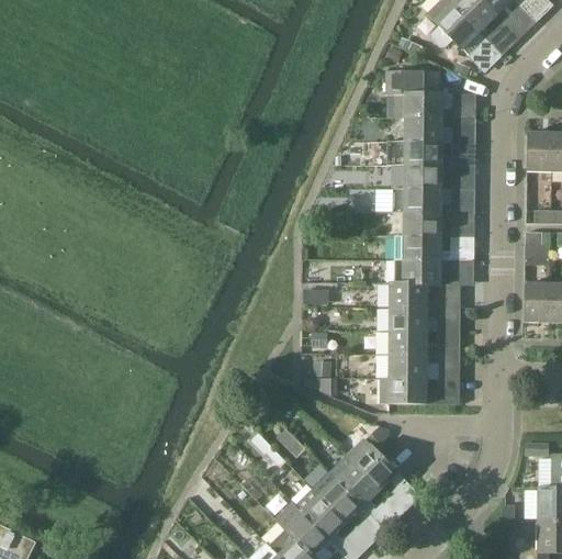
[(503,55),(449,0),(438,0),(427,11),(436,21),(439,25),(433,32),(433,37),(440,46),(447,46),(453,40),(462,49),(473,38),(493,60),(497,60),(503,55)]
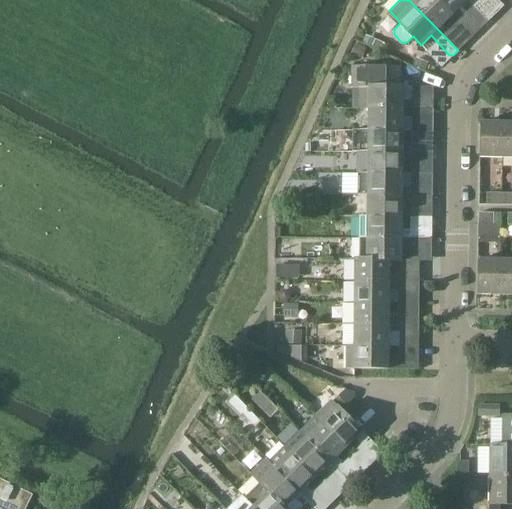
[(409,0),(458,50),(462,46),(462,42),(443,23),(453,14),(439,0),(409,0)]
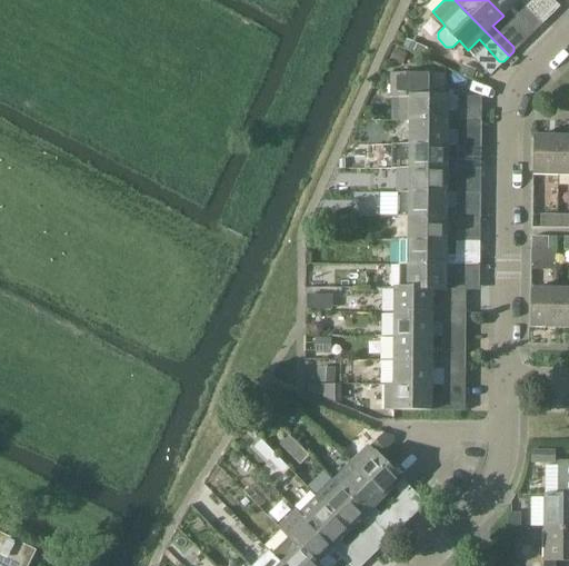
[(488,0),(503,16),(512,7),(533,28),(538,28),(543,22),(520,0),(488,0)]
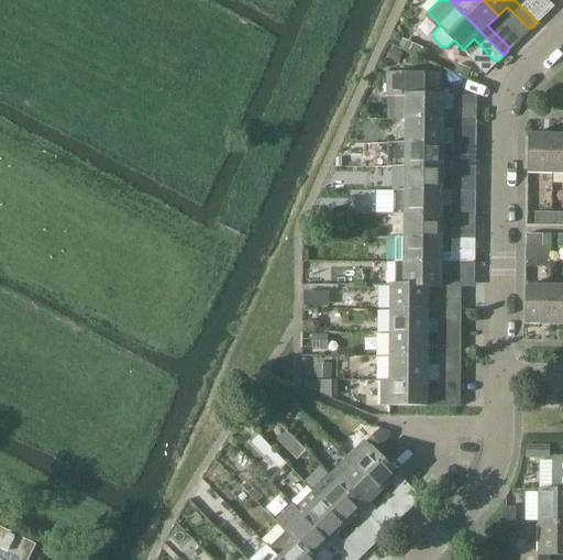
[(515,0),(538,22),(542,18),(542,13),(529,0),(515,0)]
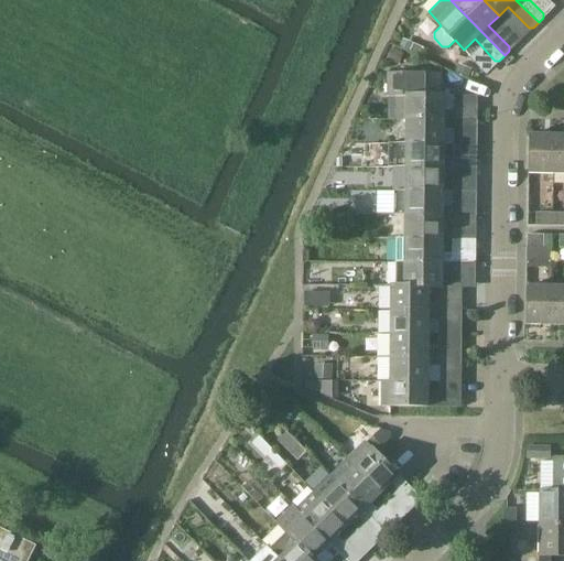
[(414,42),(411,50),(424,56),(429,49),(414,42)]
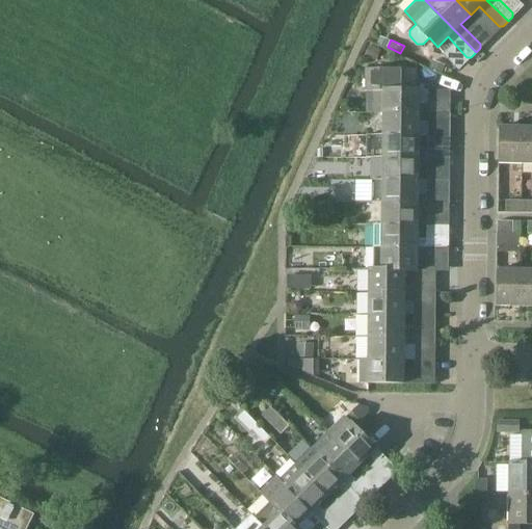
[(370,44),(365,54),(366,54),(375,58),(380,49),(371,44),(370,44)]
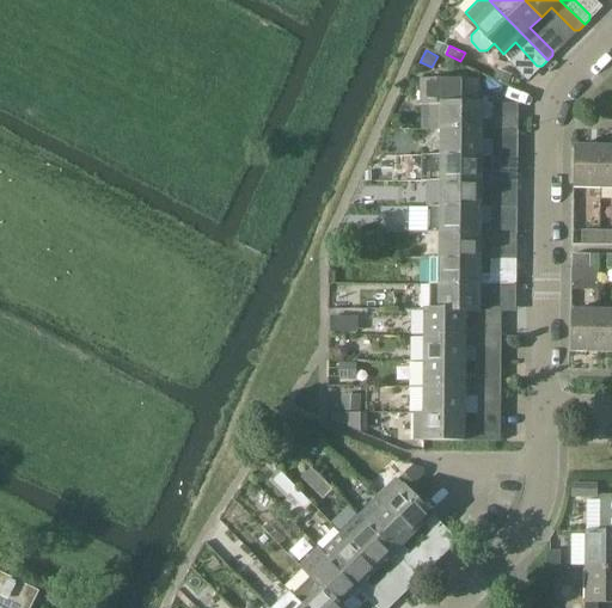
[(499,68),(494,77),(508,83),(512,74),(499,68)]
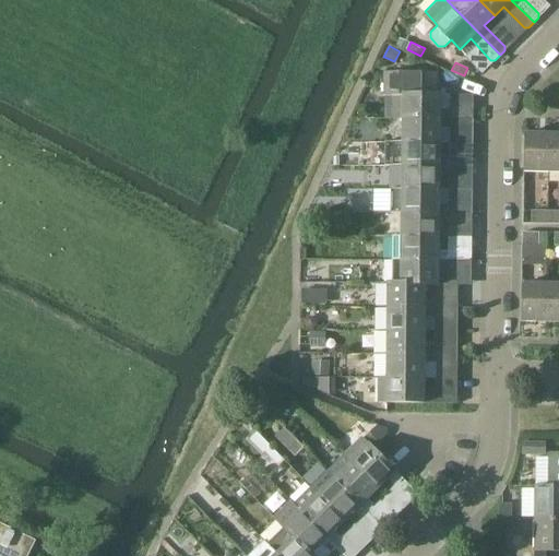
[(393,117),(403,117),(473,118),(473,111),(471,108),(441,108),(441,93),(437,93),(438,71),(383,70),(384,94),(394,94),(393,117)]
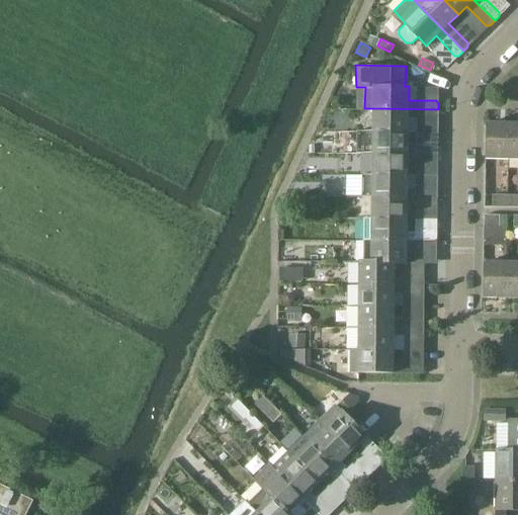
[(373,108),(372,131),(409,131),(409,117),(435,118),(438,115),(438,109),(373,108)]
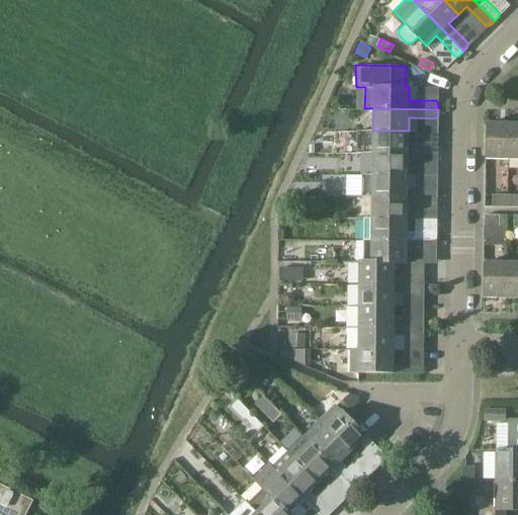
[(486,157),(508,158),(509,122),(486,121),(486,157)]
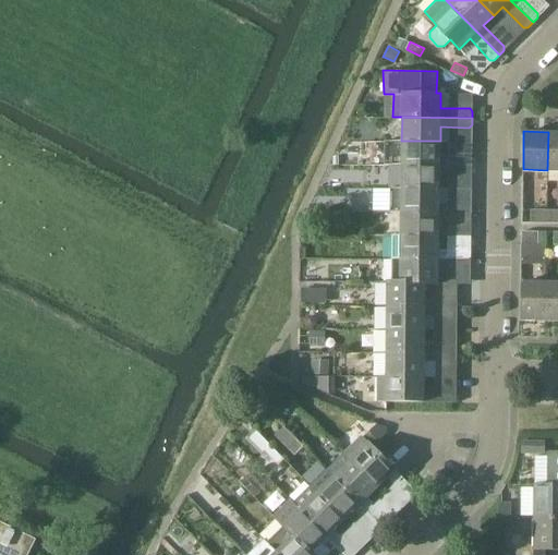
[(547,170),(557,170),(557,131),(548,132),(547,170)]
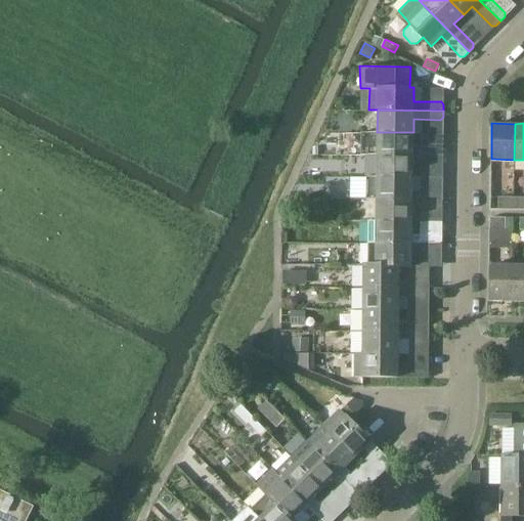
[(377,154),(377,155),(443,156),(443,148),(440,145),(412,145),(413,132),(377,132),(361,132),(361,154),(377,154)]
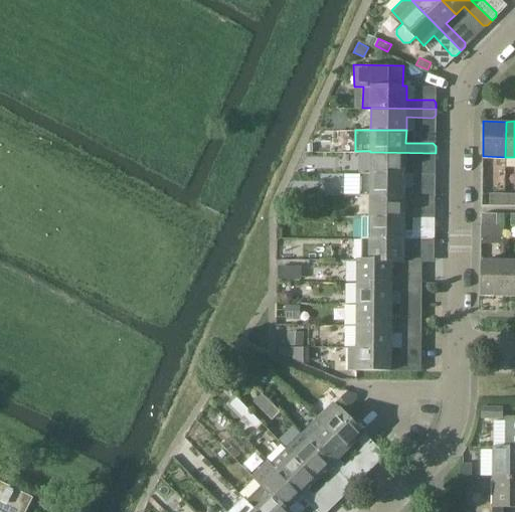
[(370,152),(370,173),(405,173),(405,161),(433,161),(436,158),(436,153),(370,152)]
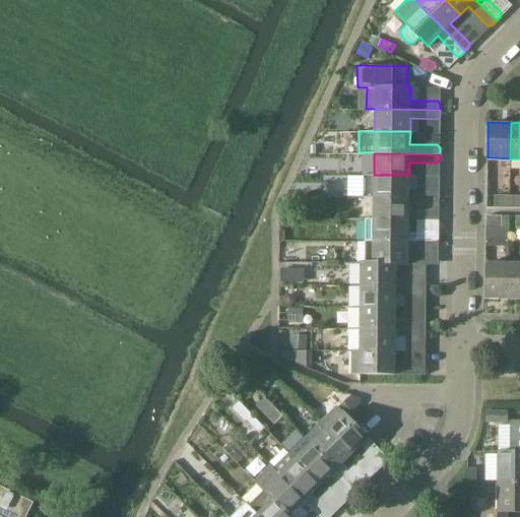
[(364,196),(373,197),(439,197),(440,191),(437,188),(409,188),(409,175),(374,175),(364,175),(364,196)]
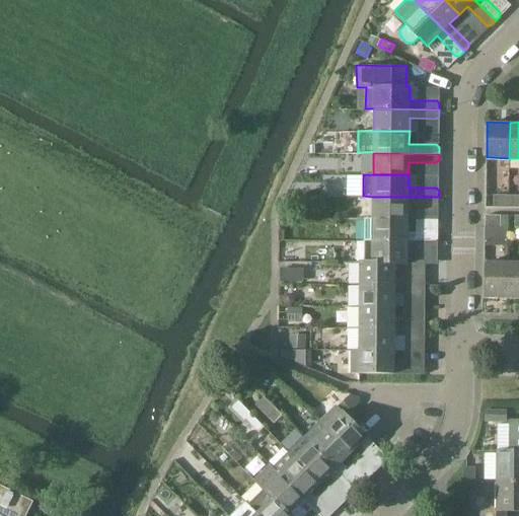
[(493,206),(508,206),(509,194),(494,194),(493,206)]
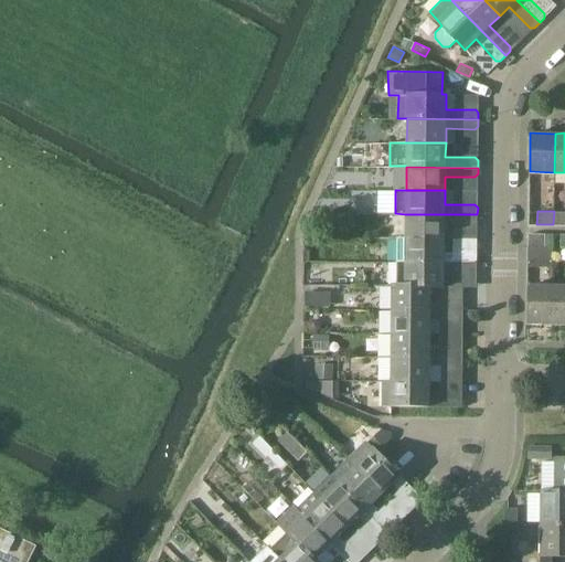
[(564,211),(554,211),(553,224),(564,224),(564,211)]
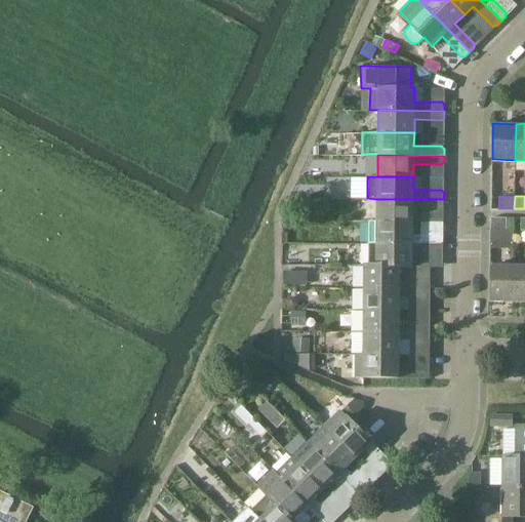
[(376,199),(376,221),(413,221),(413,208),(440,208),(443,205),(443,199),(376,199)]
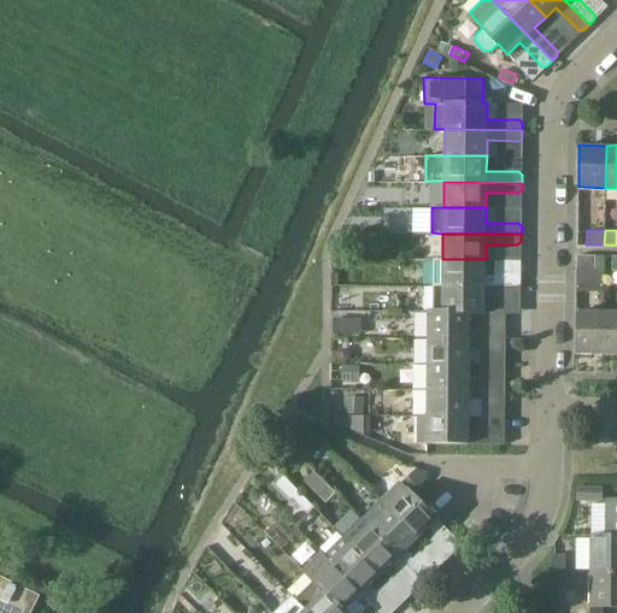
[(334,247),(334,258),(347,258),(347,247),(334,247)]
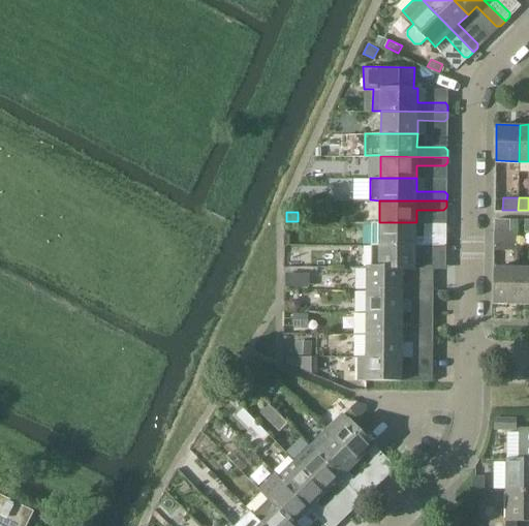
[(495,218),(494,230),(510,230),(510,218),(495,218)]
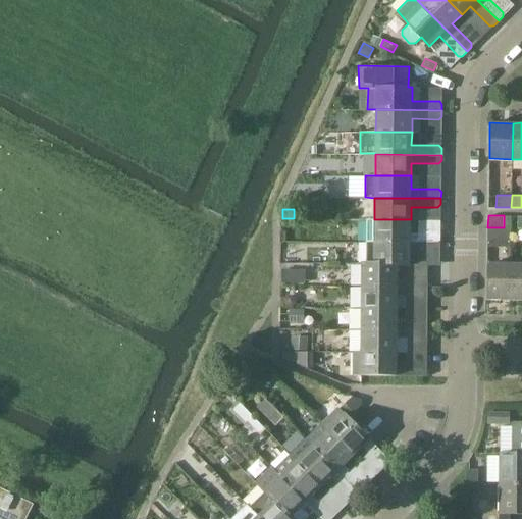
[(366,219),(366,242),(440,243),(440,236),(437,234),(410,232),(411,219),(374,219),(366,219)]
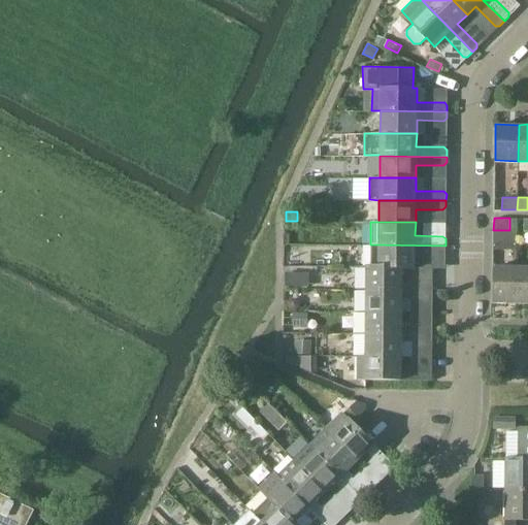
[(370,244),(370,265),(378,265),(378,266),(402,266),(402,268),(415,268),(415,254),(442,254),(446,251),(446,245),(370,244)]
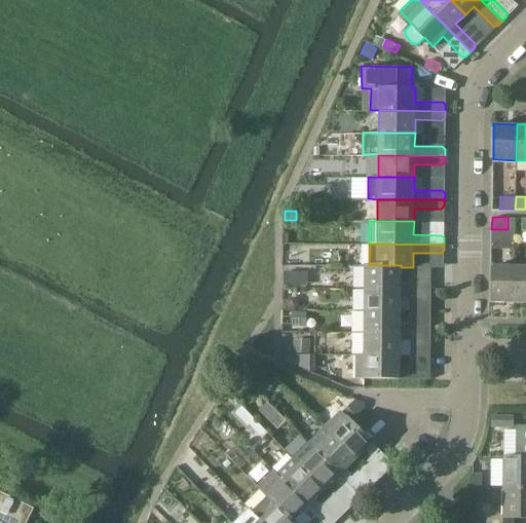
[(377,265),(377,264),(369,264),(365,264),(364,287),(430,288),(431,283),(428,279),(401,279),(401,267),(401,265),(377,265)]
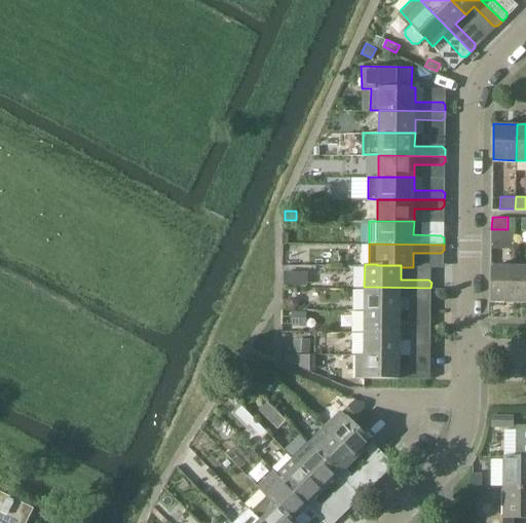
[(490,301),(513,301),(514,265),(491,265),(490,301)]
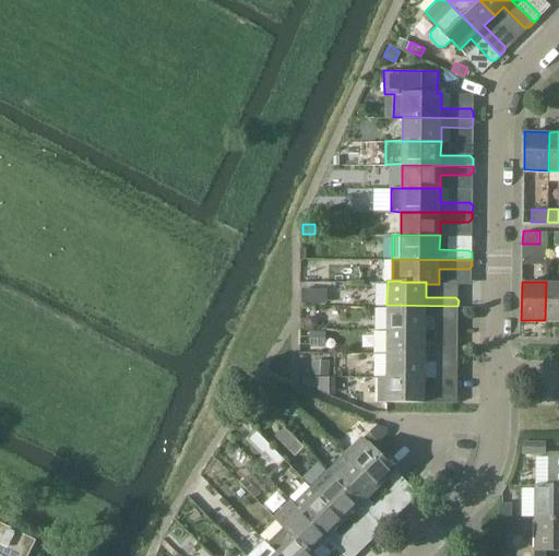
[(545,320),(558,320),(558,282),(546,282),(545,320)]
